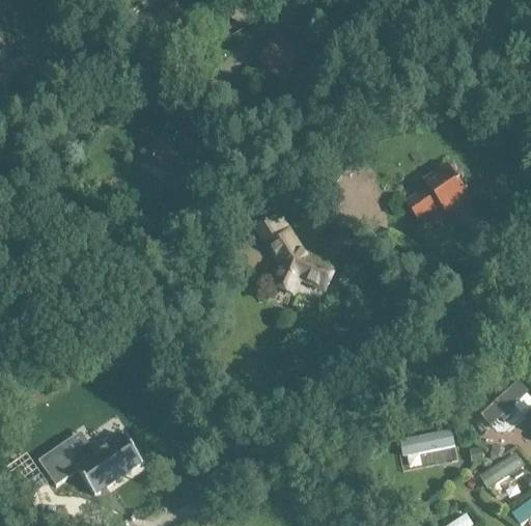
[(301,54),(279,36),(261,57),(284,77),(282,79),(297,91),(310,76),(308,74),(318,61),(304,50),(301,54)]
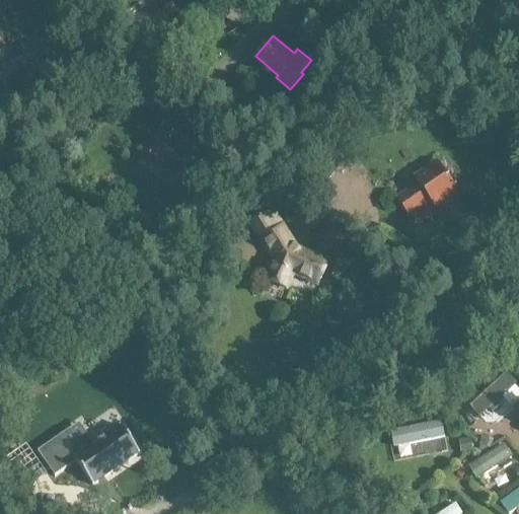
[(409,210),(430,196),(434,203),(456,188),(438,161),(417,176),(421,181),(399,197),(409,210)]
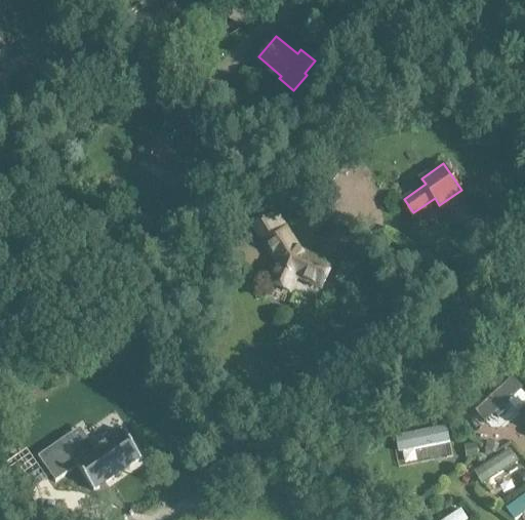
[(290,287),(295,274),(322,285),(331,263),(306,251),(278,211),(275,214),(272,210),(251,224),(278,266),(272,279),(290,287)]
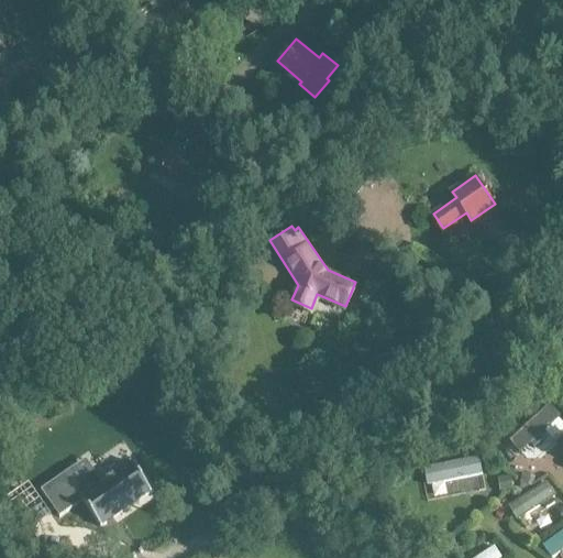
[(558,415),(548,404),(508,440),(519,451),(530,440),(534,445),(543,435),(540,431),(558,415)]
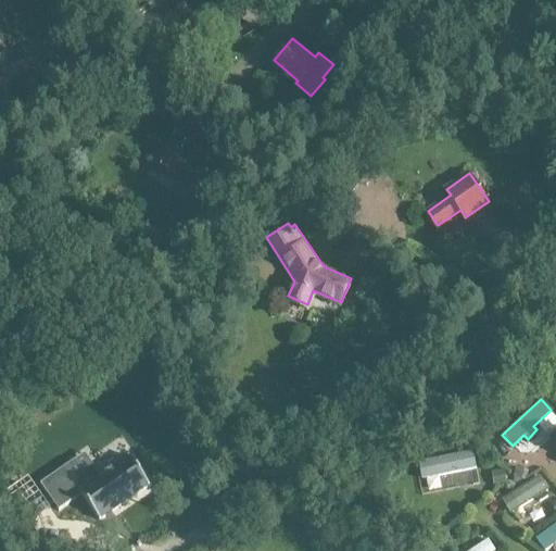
[(472,449),(419,460),(421,475),(476,464),(472,449)]
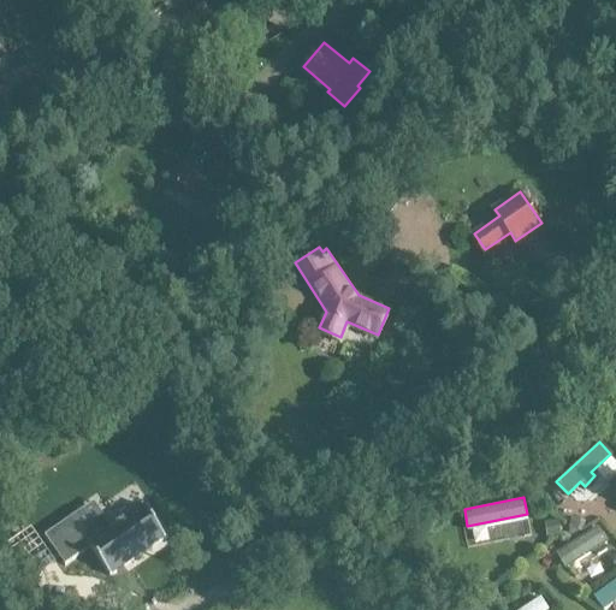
[(111,578),(167,540),(146,508),(102,536),(86,510),(46,536),(66,566),(86,552),(84,549),(89,545),(111,578)]
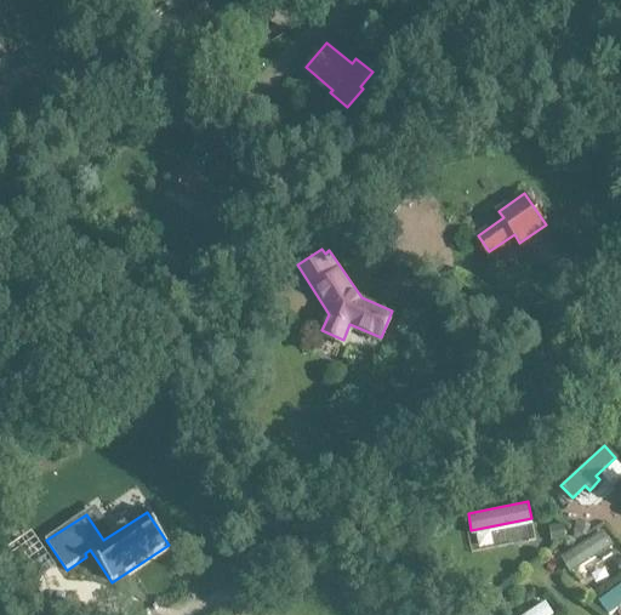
[(585,533),(588,524),(577,520),(575,530),(585,533)]
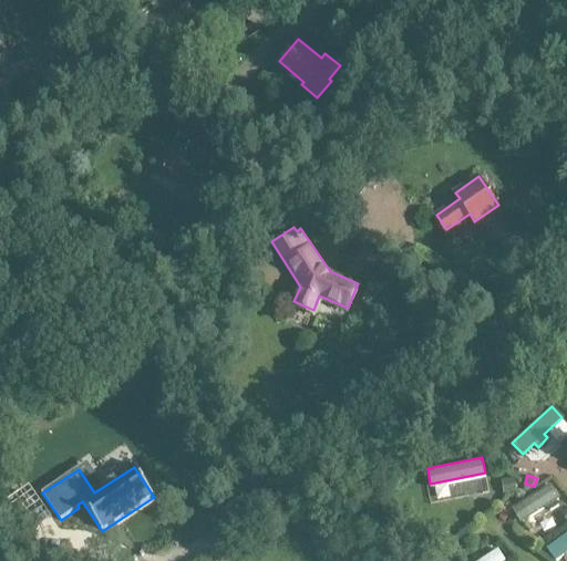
[(515,488),(513,476),(503,478),(504,489),(515,488)]
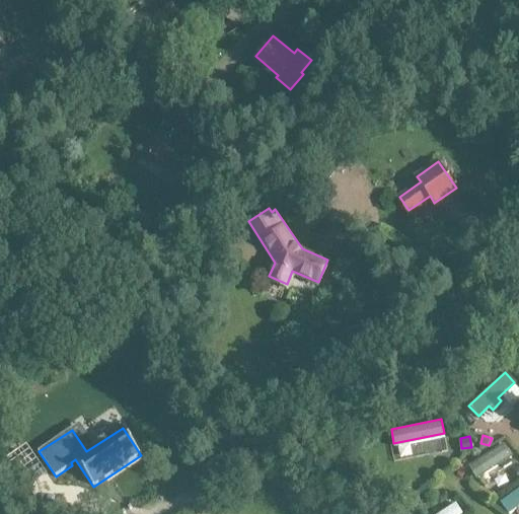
[(503,465),(511,460),(508,456),(511,454),(504,443),(470,464),(477,475),(500,461),(503,465)]
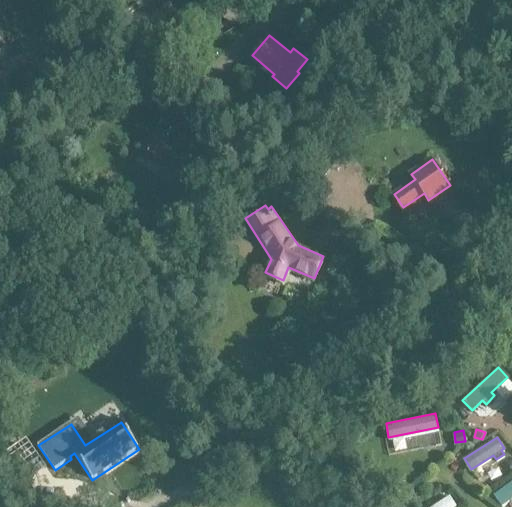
[(511,480),(493,494),(501,505),(510,499),(511,497),(511,480)]
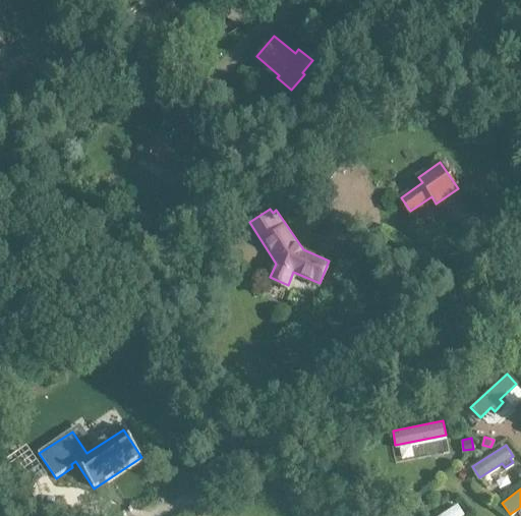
[(437,515),(460,515),(463,514),(457,504),(437,515)]
